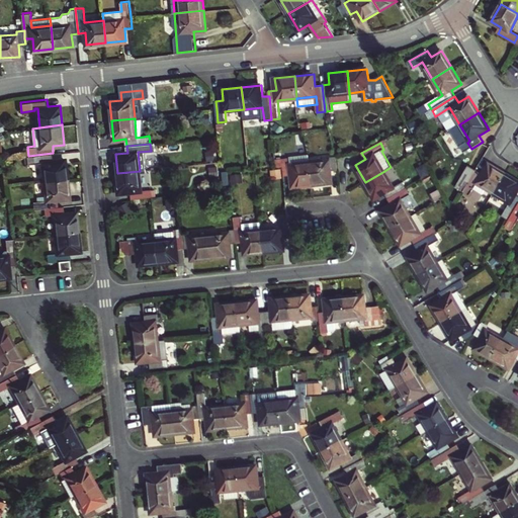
[(54,160),(53,153),(28,156),(28,163),(44,161),(46,180),(68,178),(66,158),(54,160)]
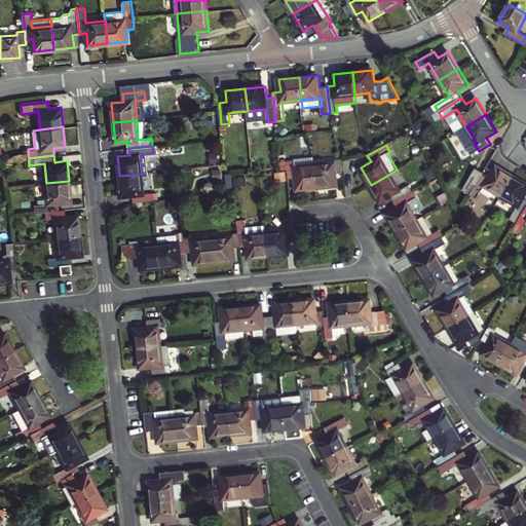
[(317,187),(315,164),(314,157),(295,159),(296,159),(280,162),(282,170),(288,168),(289,179),(296,178),(298,190),(317,187)]
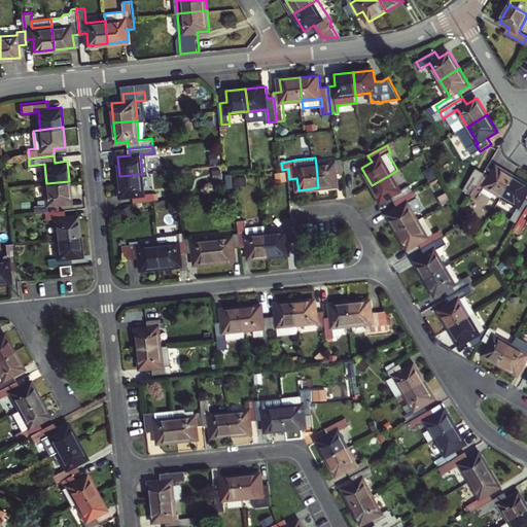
[(316,165),(318,187),(339,186),(337,174),(344,173),(343,160),(335,161),(336,164),(316,165)]
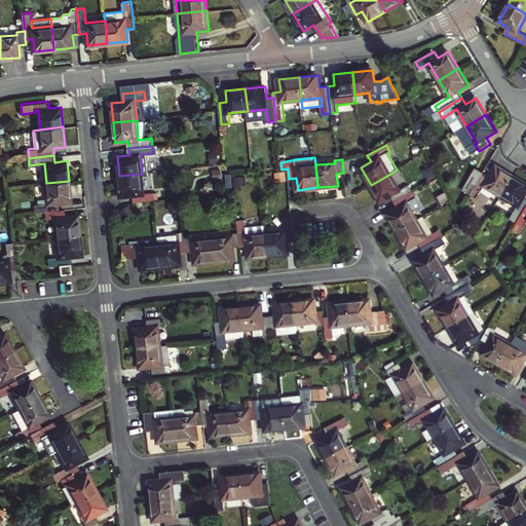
[(485,186),(501,196),(514,177),(496,166),(490,177),(484,173),(471,194),(477,198),(485,186)]
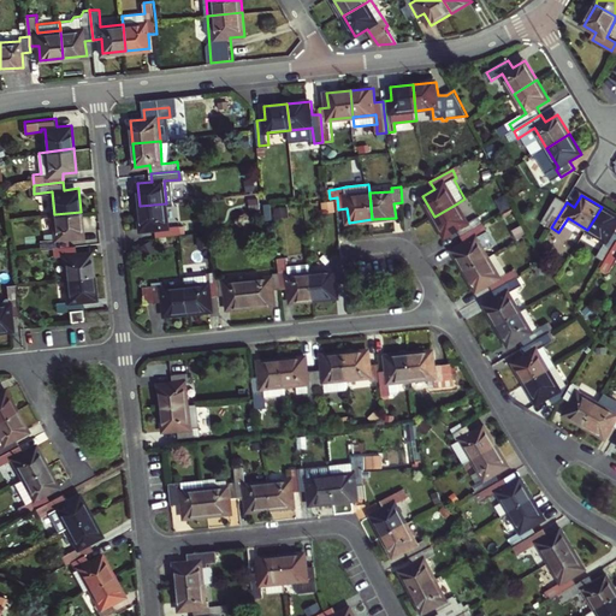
[(551,227),(567,202),(557,196),(542,223),(551,229),(551,227)]
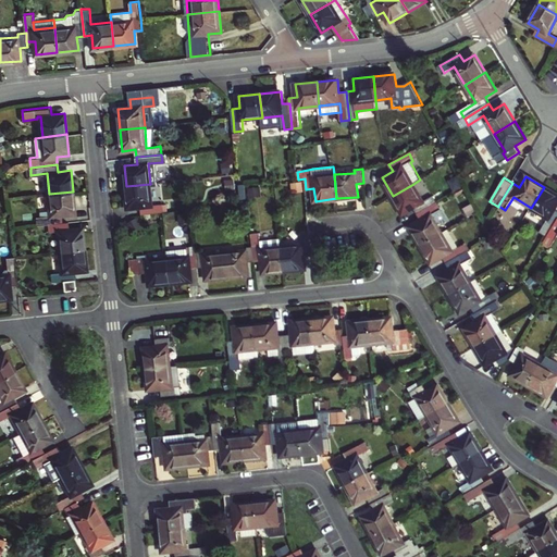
[(151,205),(150,184),(126,186),(128,208),(141,207),(141,214),(163,212),(163,203),(151,205)]
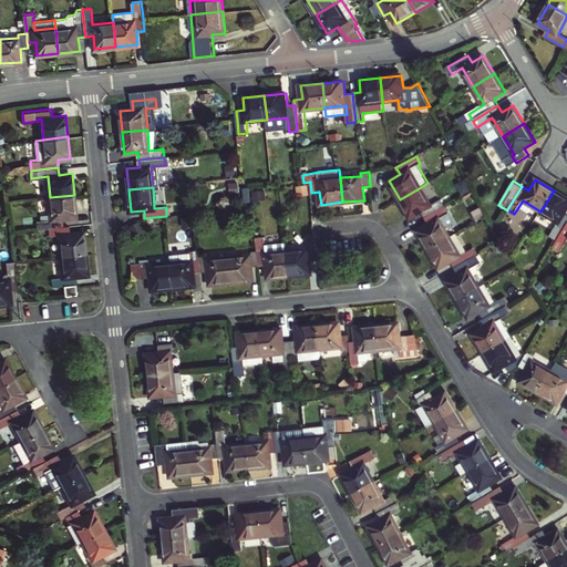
[(422,212),(425,218),(445,206),(441,199),(431,205),(421,187),(400,199),(410,218),(422,212)]
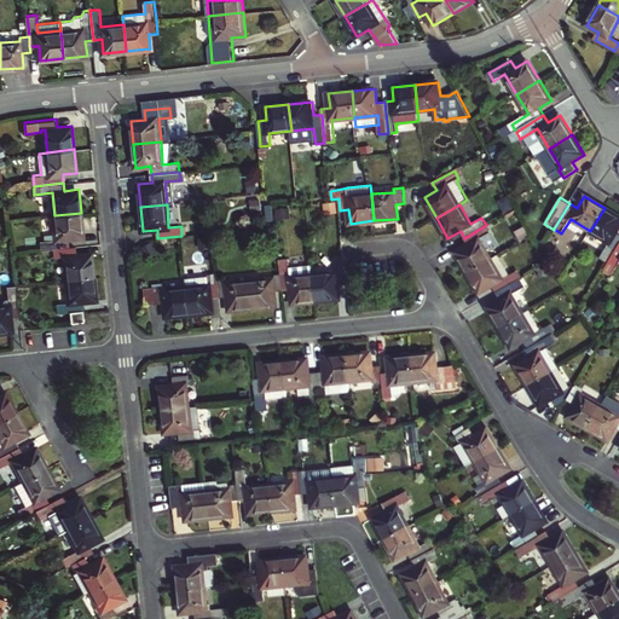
[(618,229),(618,217),(605,208),(590,231),(609,243),(600,259),(608,264),(618,246),(618,233),(617,232),(618,229)]
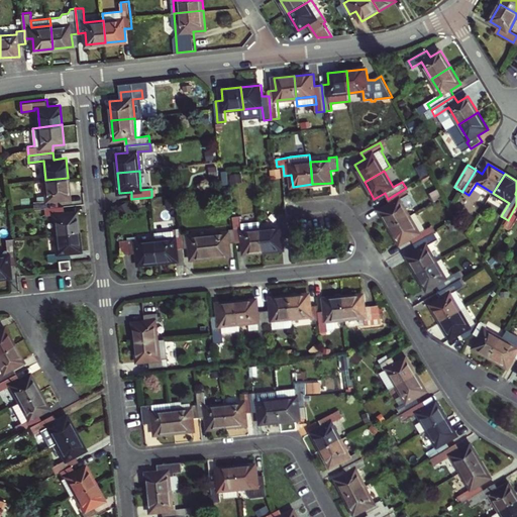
[(70,197),(68,178),(45,180),(47,199),(34,200),(35,208),(45,207),(59,206),(58,199),(70,197)]
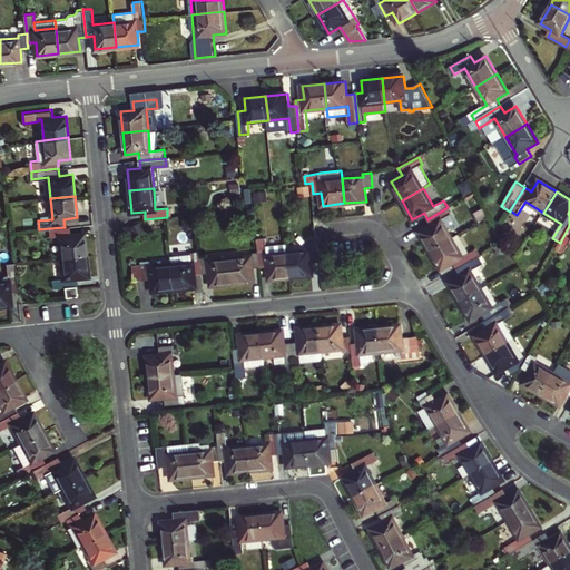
[(457,223),(448,207),(428,219),(432,226),(420,232),(431,251),(452,238),(446,228),(457,223)]
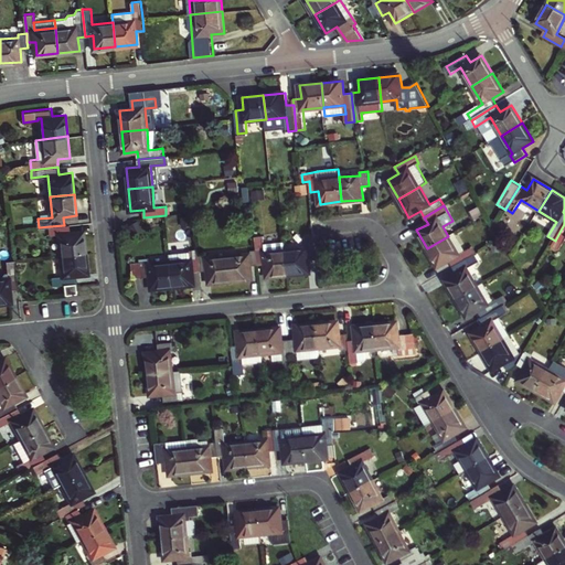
[(64,225),(50,226),(51,235),(60,234),(62,255),(86,252),(84,231),(71,232),(70,224),(64,225)]
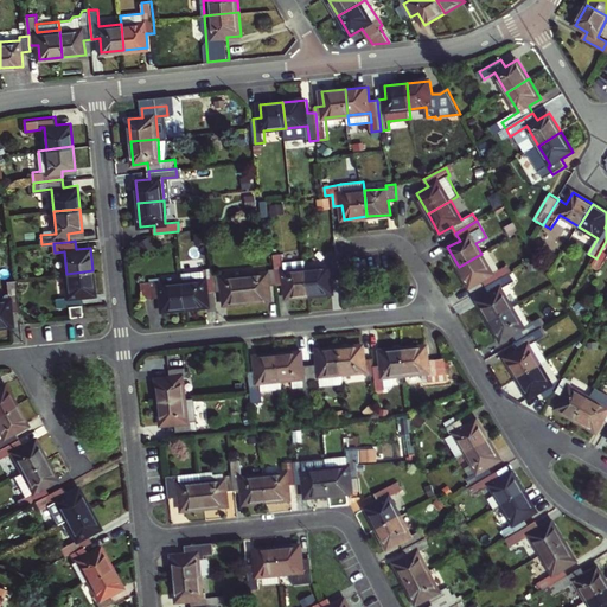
[(606,241),(596,259),(593,264),(601,269),(606,259),(606,241)]
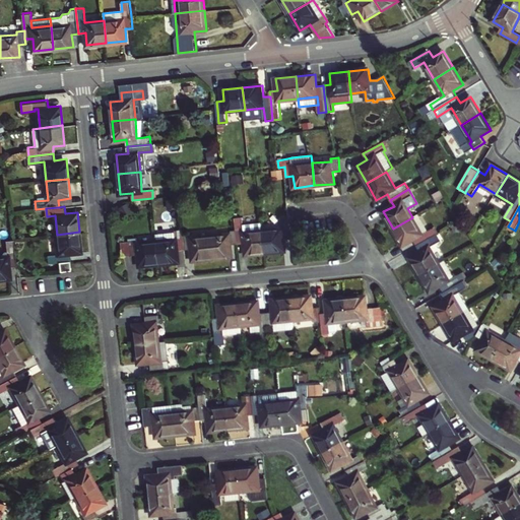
[(428,231),(418,214),(412,217),(393,229),(403,246),(413,240),(417,246),(438,235),(434,228),(428,231)]
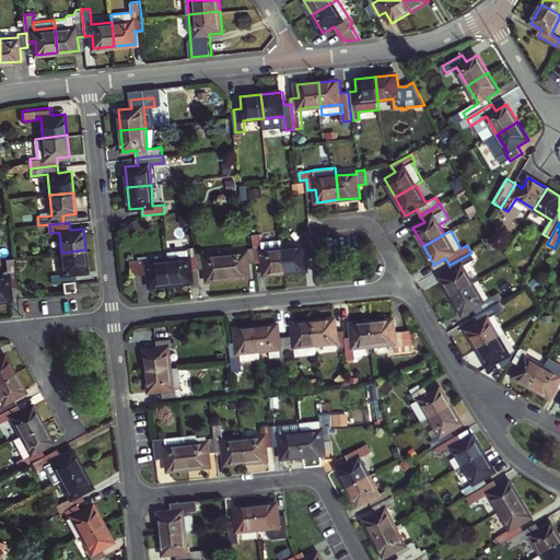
[(304,246),(283,248),(287,272),(307,270),(306,257),(314,257),(312,233),(303,234),(304,246)]
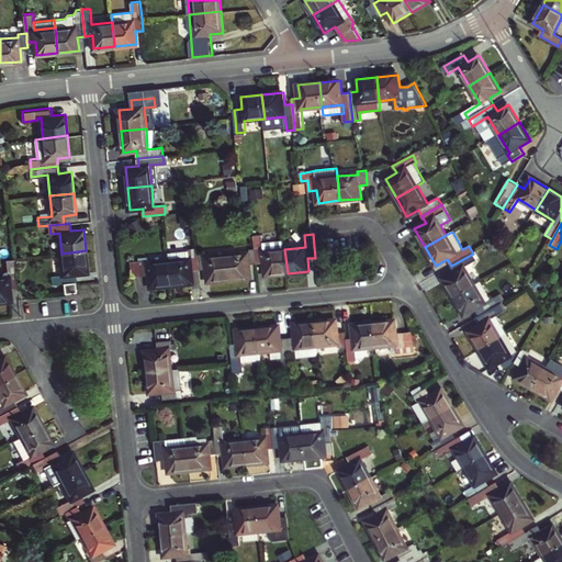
[(191,259),(170,260),(172,285),(194,283),(192,270),(200,269),(199,255),(198,248),(190,249),(190,250),(191,259)]
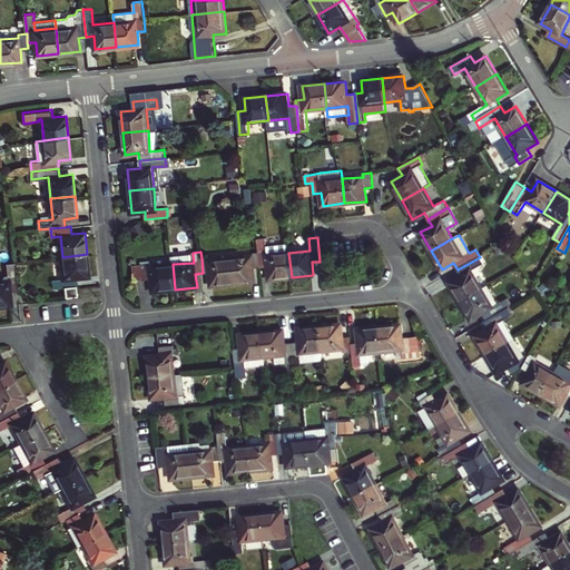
[(252,256),(231,258),(233,283),(255,281),(254,267),(261,267),(259,253),(251,253),(252,256)]
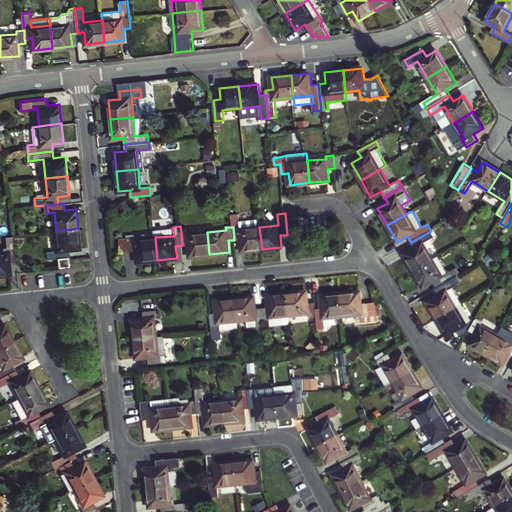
[(80,248),(78,228),(56,231),(58,249),(47,250),(48,258),(58,257),(69,256),(68,249),(80,248)]
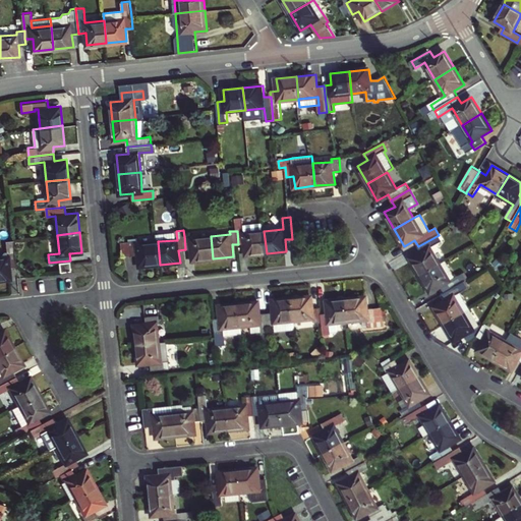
[(176,232),(157,234),(158,241),(177,240),(176,232)]
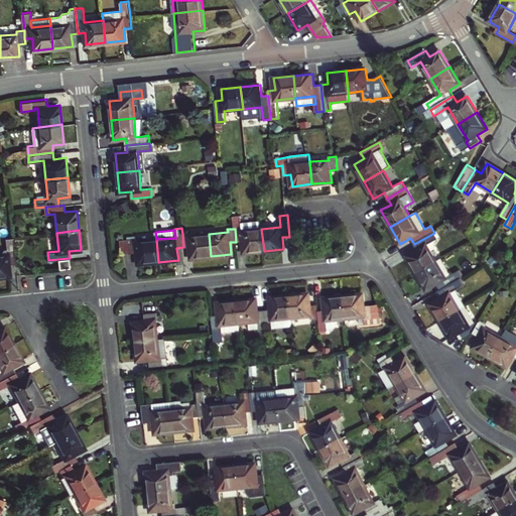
[(189,233),(182,234),(183,247),(190,247),(191,258),(211,256),(209,234),(189,236),(189,233)]
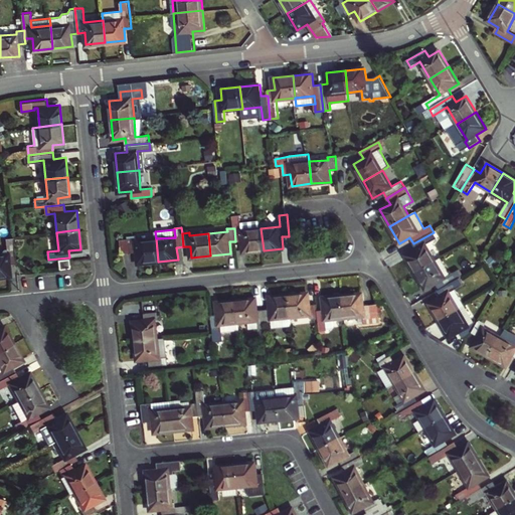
[(406,255),(415,273),(441,259),(431,242),(437,238),(434,232),(413,243),(416,249),(406,255)]
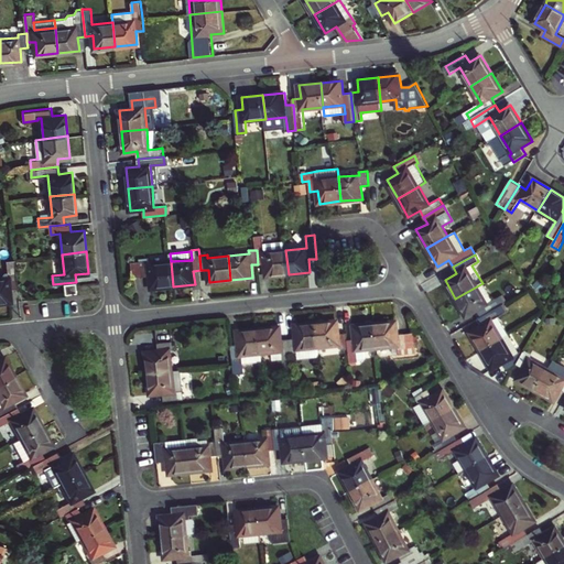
[(8,277),(0,277),(0,302),(12,301),(10,288),(18,288),(15,259),(7,260),(8,277)]
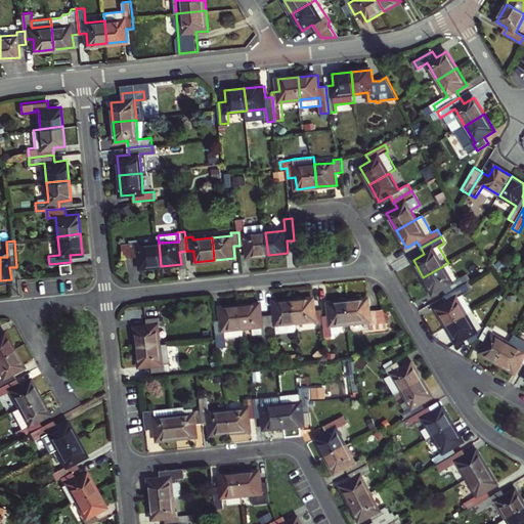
[(141,268),(161,266),(159,243),(139,245),(139,242),(132,243),(123,244),(124,257),(139,256),(141,268)]
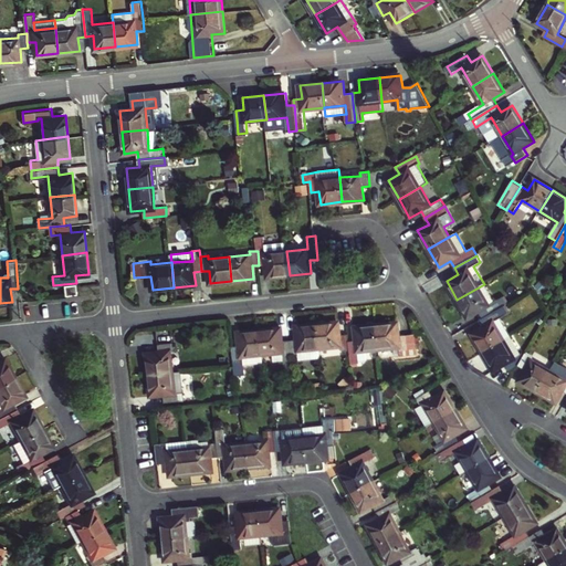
[(196,285),(196,290),(203,289),(201,271),(194,272),(196,285)]
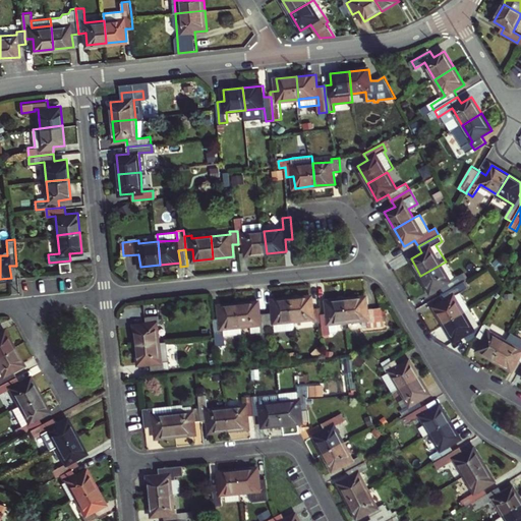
[(70,264),(70,261),(59,262),(60,271),(71,270),(70,267),(70,264)]
